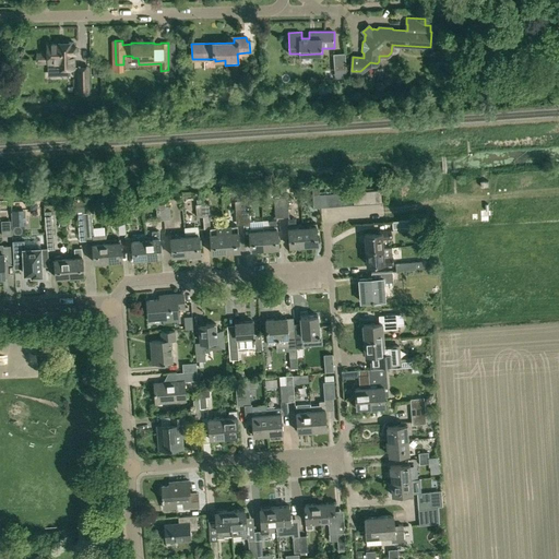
[(48,52),(37,54),(37,62),(48,62),(48,64),(60,64),(60,69),(73,69),(72,50),(74,50),(74,44),(72,44),(72,43),(62,43),(62,44),(47,44),(48,52)]
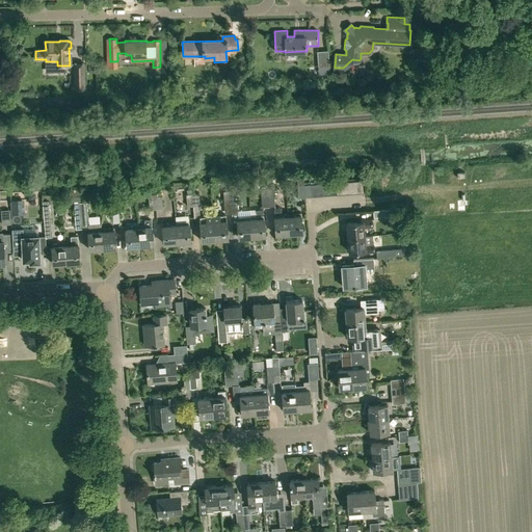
[(318,67),(319,65),(319,71),(329,70),(329,65),(328,50),(317,51),(318,67)]
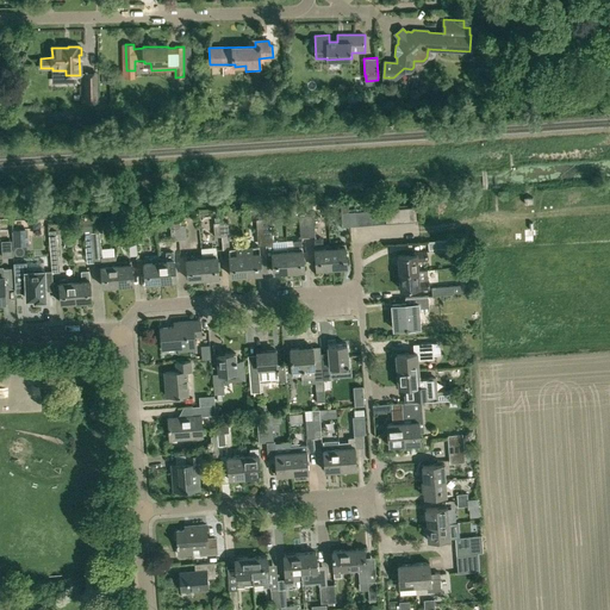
[(98,100),(97,72),(85,72),(86,100),(98,100)]
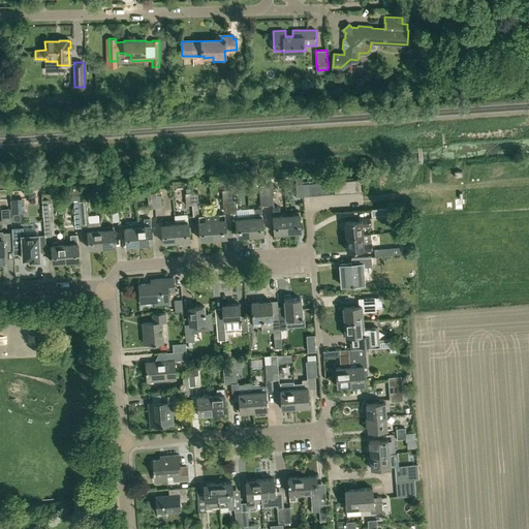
[(361,192),(360,180),(352,181),(353,193),(361,192)]
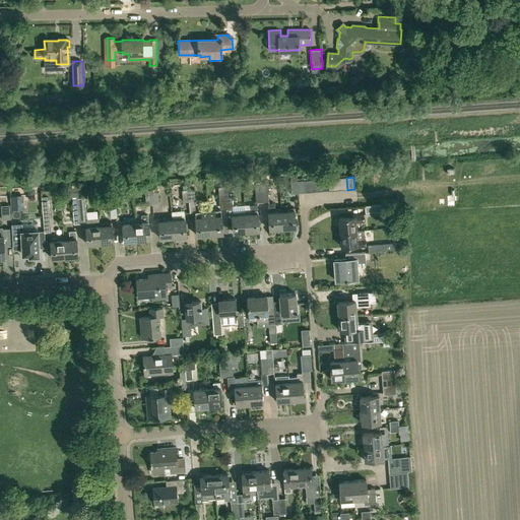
[(328,191),(327,179),(315,180),(316,192),(328,191)]
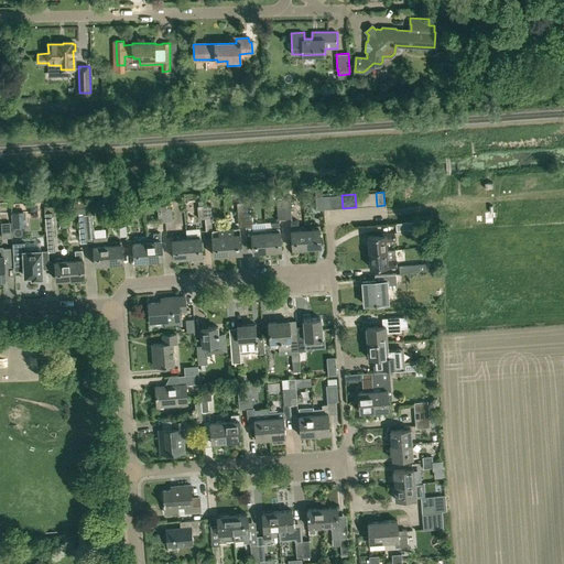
[(54,239),(53,217),(45,218),(47,240),(54,239)]
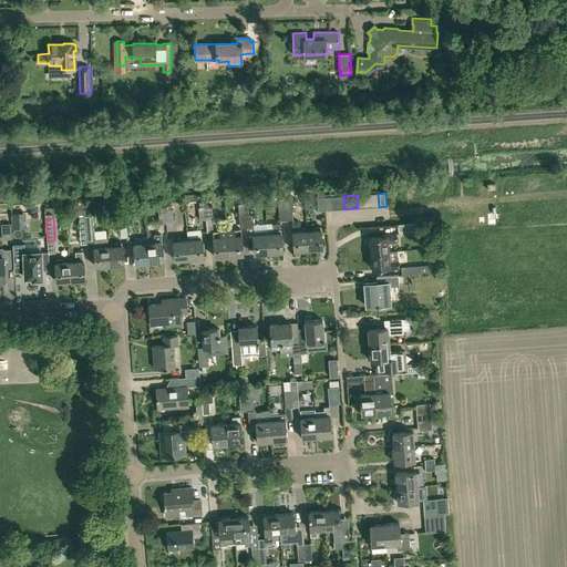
[(294,250),(307,249),(306,228),(299,229),(299,222),(291,223),(294,250)]
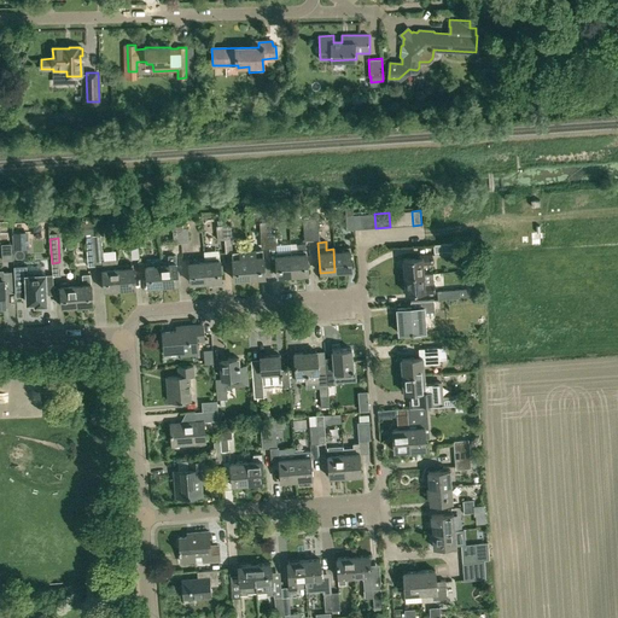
[(304,244),(297,245),(290,245),(292,275),(307,274),(304,244)]
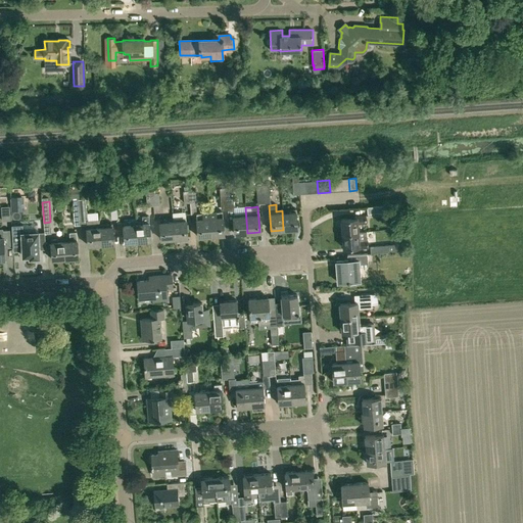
[(295,209),(282,210),(283,230),(296,229),(295,209)]
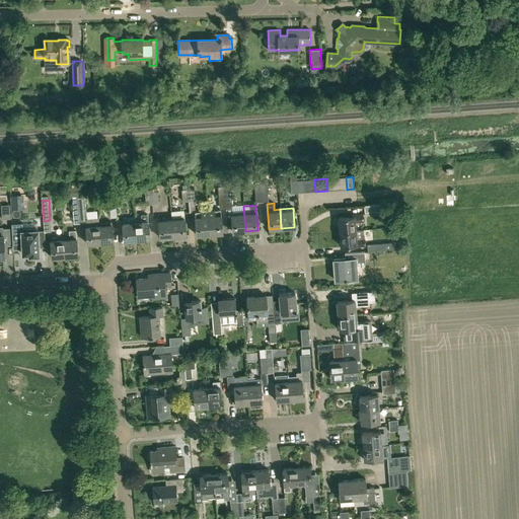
[(220,209),(207,210),(209,234),(221,233),(220,209)]
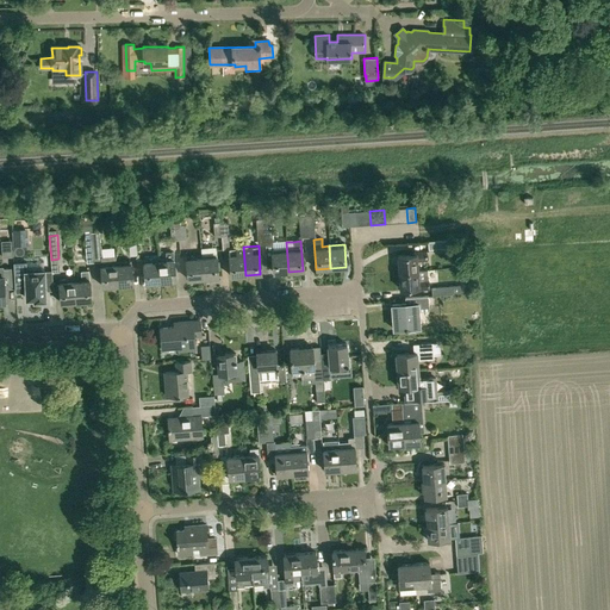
[(229,248),(229,249),(230,277),(246,275),(243,247),(229,248)]
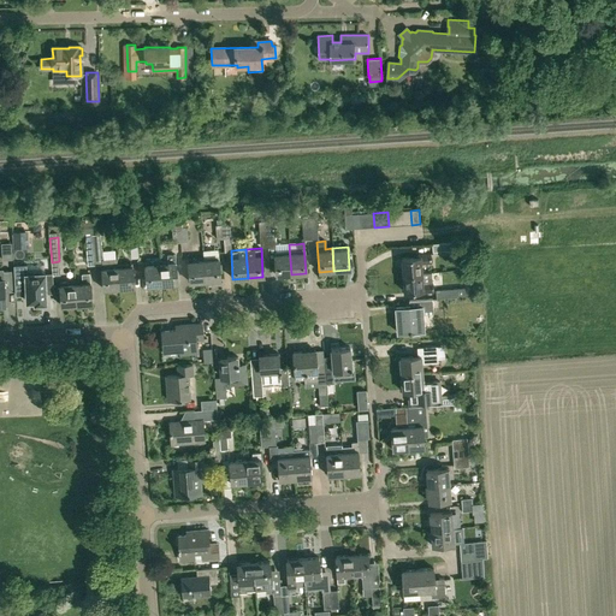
[(289,252),(274,253),(276,276),(291,274),(289,252)]
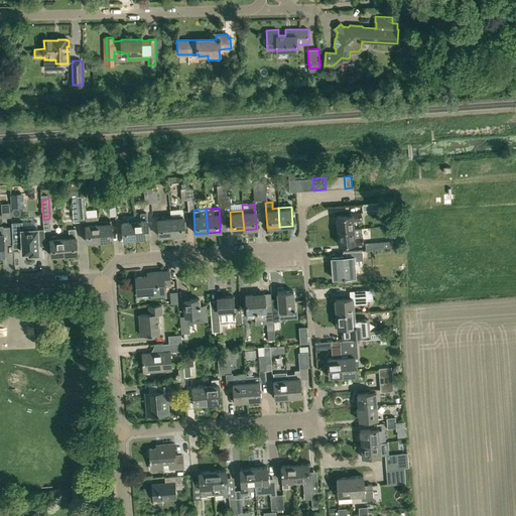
[(350,217),(336,218),(337,231),(353,230),(352,222),(360,221),(360,214),(350,215),(350,217)]
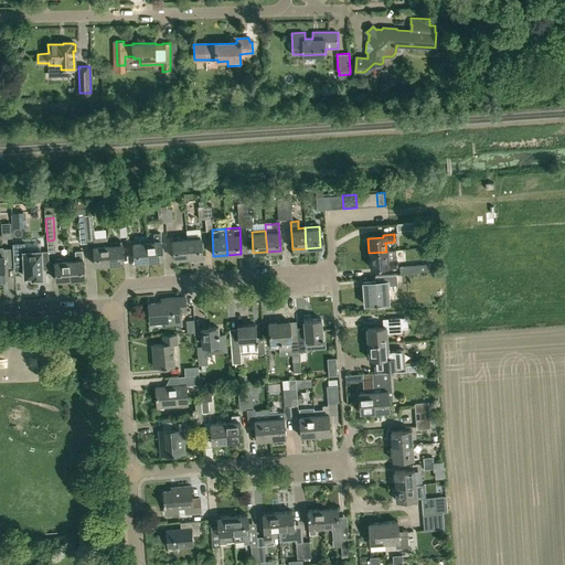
[(147,235),(134,236),(135,241),(132,242),(135,263),(148,262),(146,240),(147,240),(147,235)]
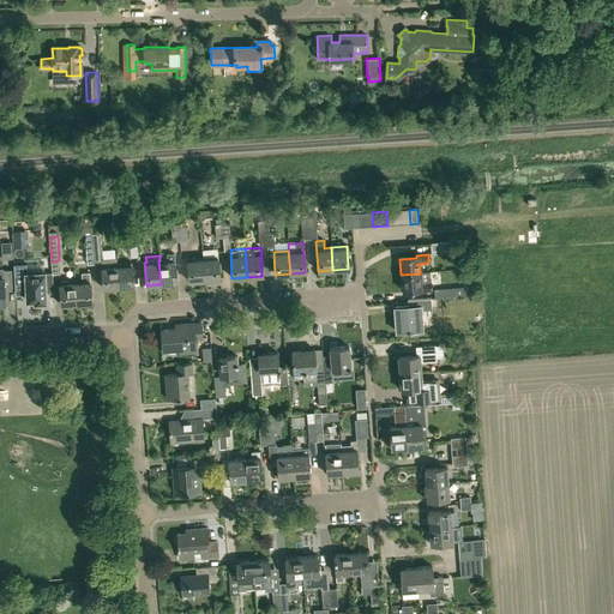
[(218,256),(203,258),(204,278),(204,281),(220,278),(218,256)]
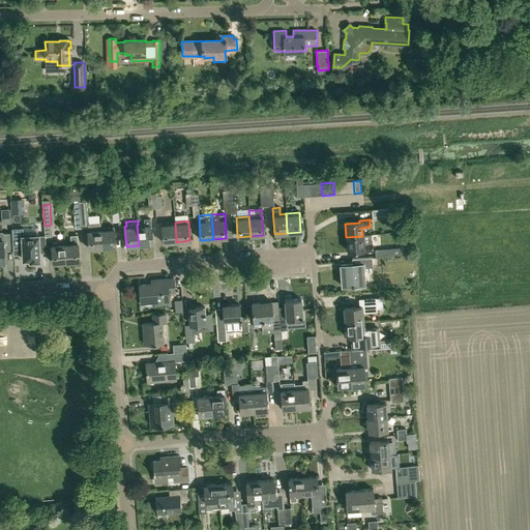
[(87,230),(89,248),(101,247),(100,229),(100,223),(87,224),(88,230),(87,230)]
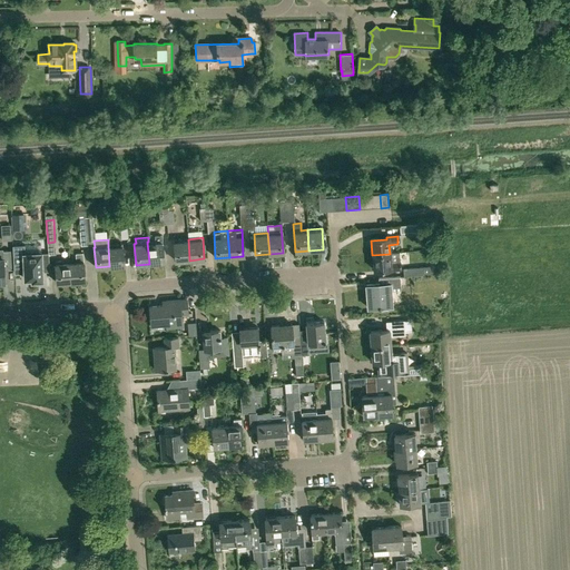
[(188,239),(174,241),(175,262),(189,261),(189,258),(188,239)]
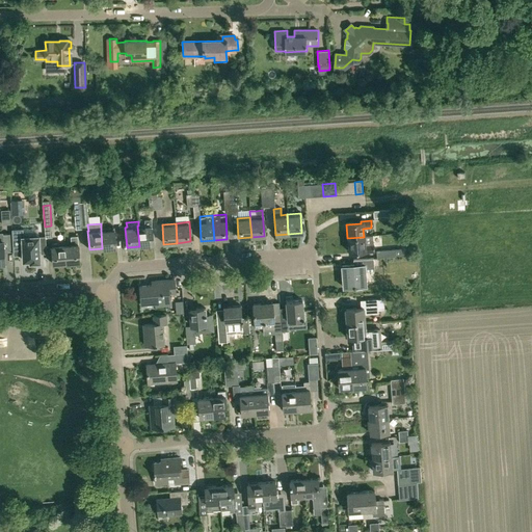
[(151,224),(138,225),(137,225),(139,246),(153,244),(151,224)]
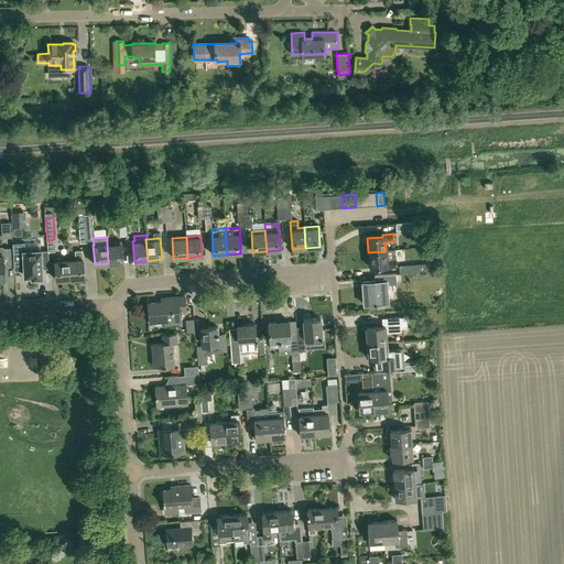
[(24,242),(13,242),(14,270),(20,270),(20,267),(24,266),(24,269),(24,277),(32,275),(32,278),(43,278),(42,269),(42,267),(47,266),(47,249),(41,249),(41,241),(24,242)]
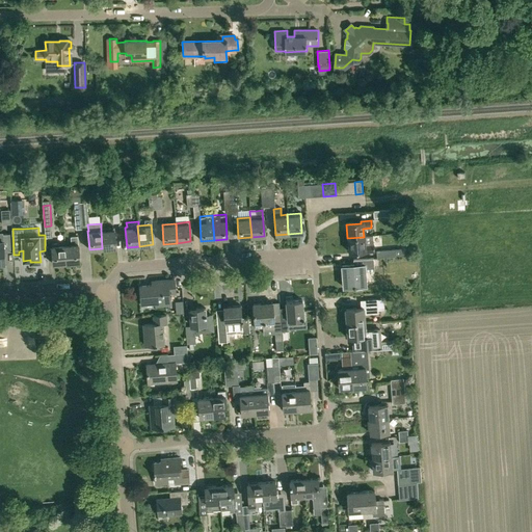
[(114,229),(101,230),(102,248),(115,247),(114,229)]
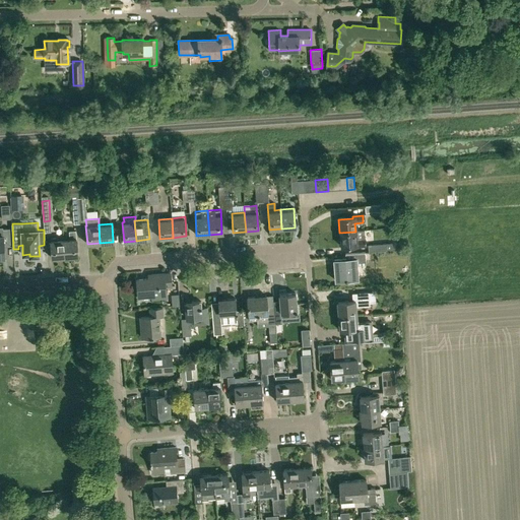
[(11,244),(11,228),(3,229),(3,233),(0,233),(0,259),(3,259),(3,257),(5,257),(4,244),(11,244)]
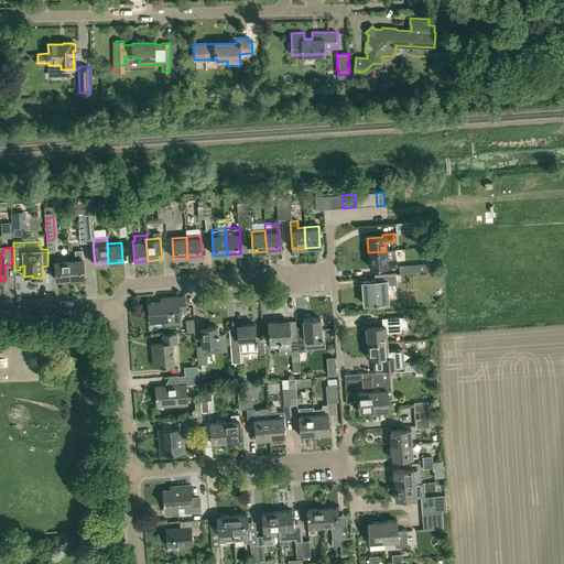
[(75,258),(68,258),(69,279),(84,278),(82,250),(74,251),(75,258)]
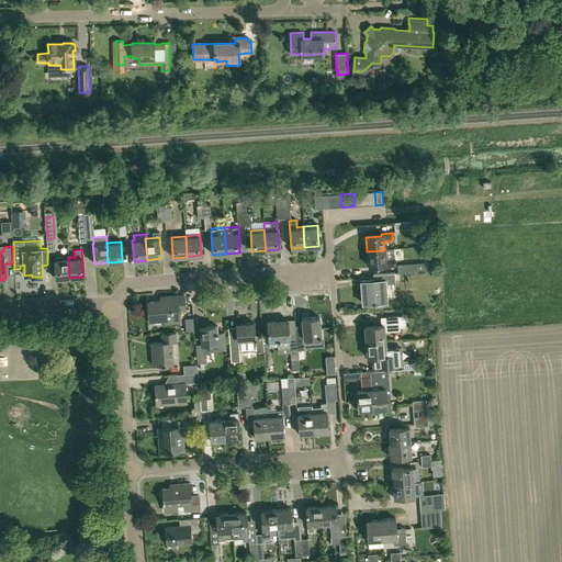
[(384,250),(367,251),(368,267),(383,266),(383,268),(394,267),(394,259),(385,260),(384,250)]
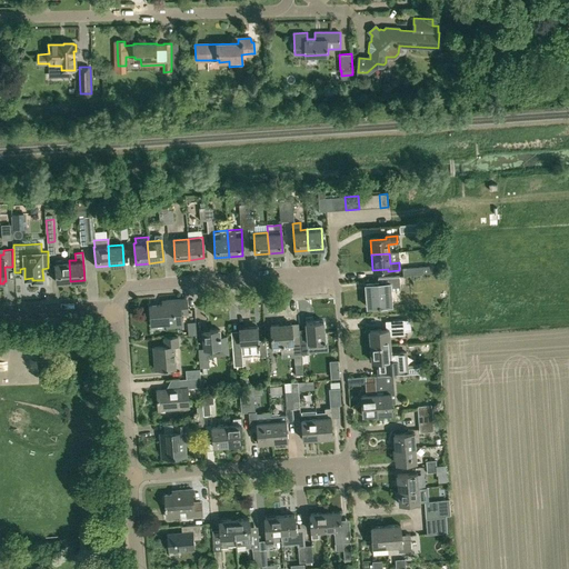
[(57,282),(70,281),(69,260),(55,261),(57,282)]
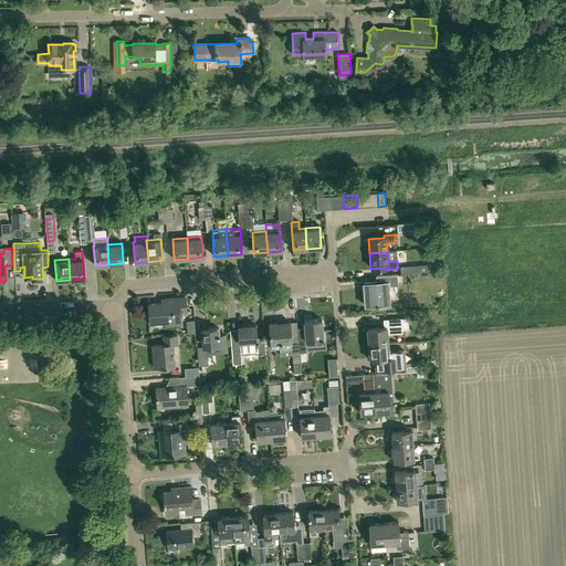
[(427,271),(427,265),(420,265),(420,264),(400,266),(401,274),(420,273),(420,272),(427,271)]
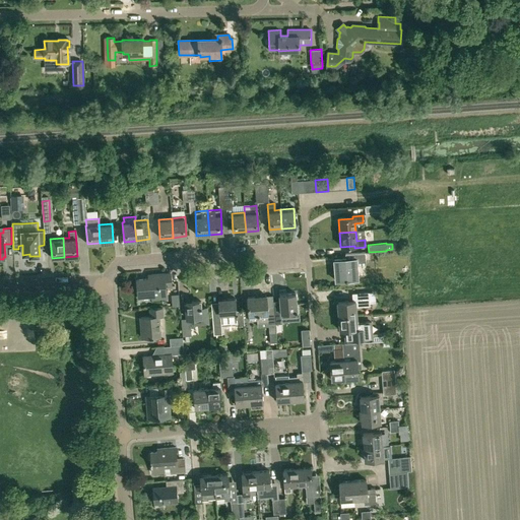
[(345,259),(333,260),(335,281),(358,279),(355,266),(366,265),(365,253),(344,255),(345,259)]
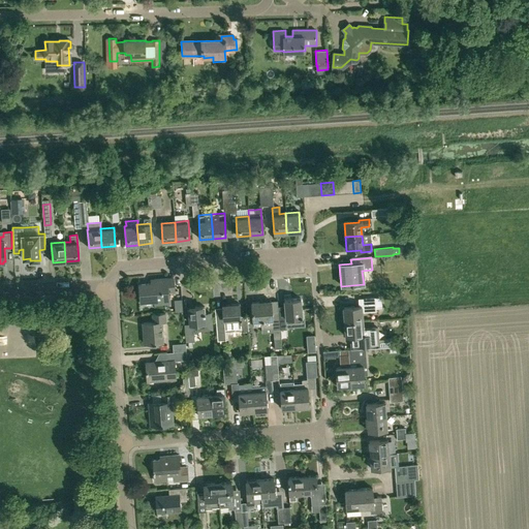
[(154,283),(138,284),(141,302),(155,301),(155,304),(168,303),(167,290),(174,290),(173,278),(154,280),(154,283)]
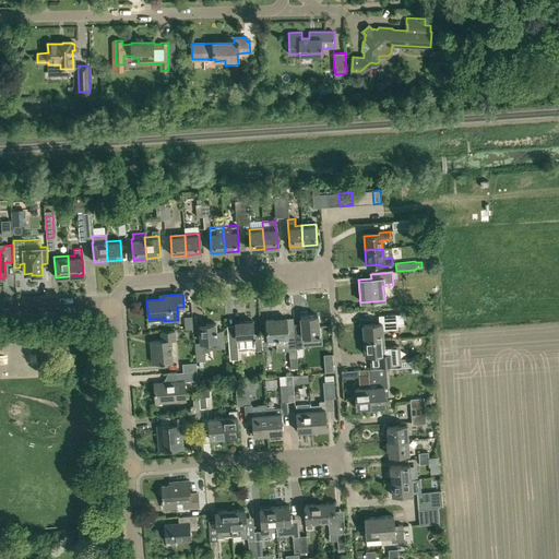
[(301,330),(294,330),(295,349),(302,348),(302,346),(302,343),(319,342),(319,336),(318,316),(300,317),(300,323),(301,330)]
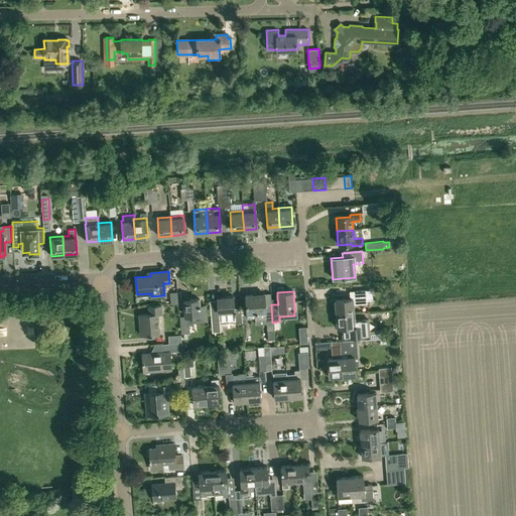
[(350,299),(335,300),(336,314),(354,313),(353,305),(366,304),(366,300),(365,291),(349,292),(350,299)]
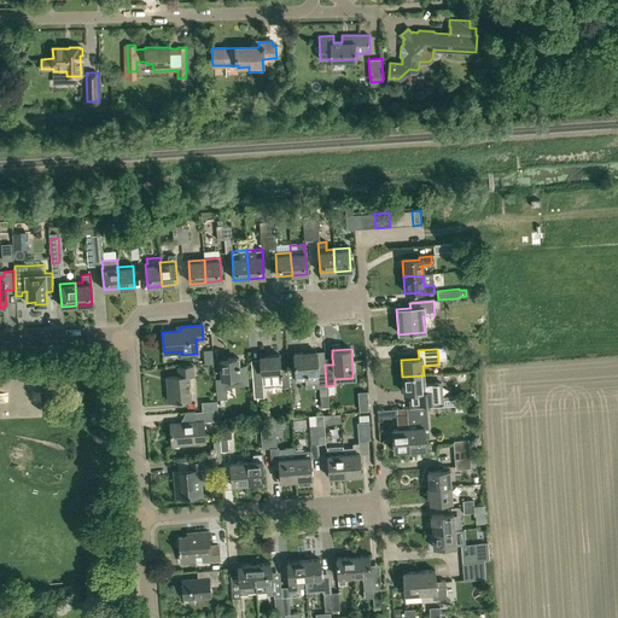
[(316,351),(293,354),(295,375),(296,382),(305,380),(305,384),(319,383),(319,385),(320,398),(327,397),(326,386),(325,365),(325,363),(324,357),(324,353),(316,354),(316,351)]
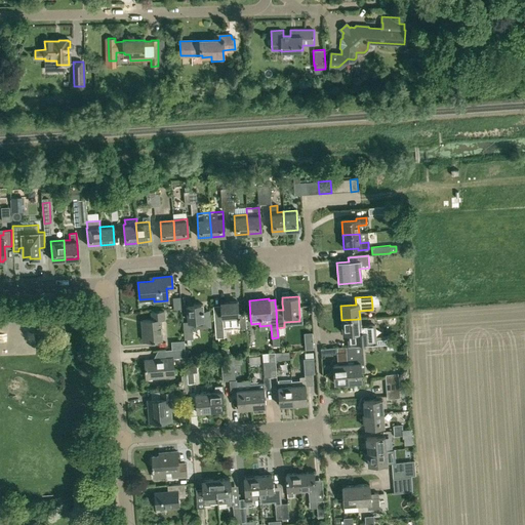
[(239,316),(238,316),(237,301),(220,304),(221,313),(213,313),(215,338),(224,337),(223,327),(240,326),(240,325),(239,316)]
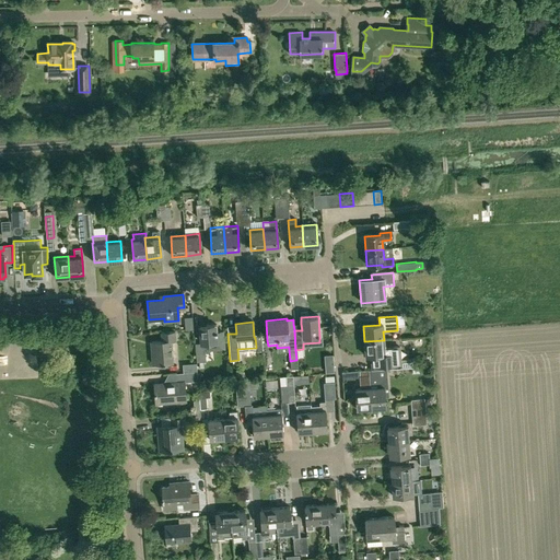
[(220,333),(214,333),(214,325),(200,326),(201,343),(195,343),(197,362),(205,361),(205,353),(209,353),(208,342),(213,342),(213,347),(221,346),(220,333)]
